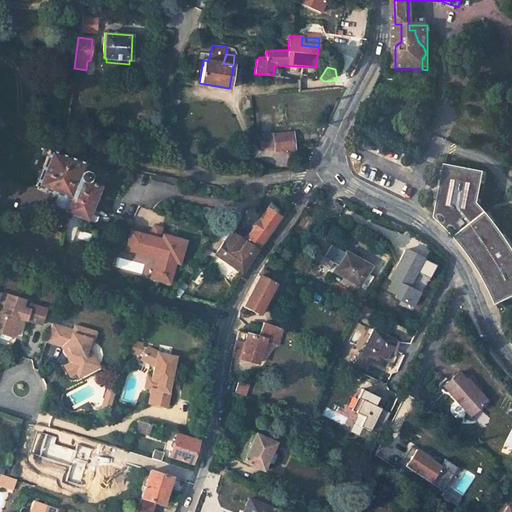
[(292,149),(291,132),(273,134),(273,135),(274,148),(274,150),(292,149)]
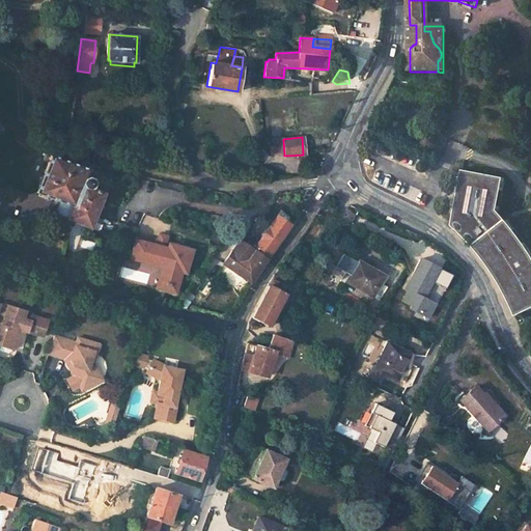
[(283,140),(269,142),(270,155),(284,154),(283,140)]
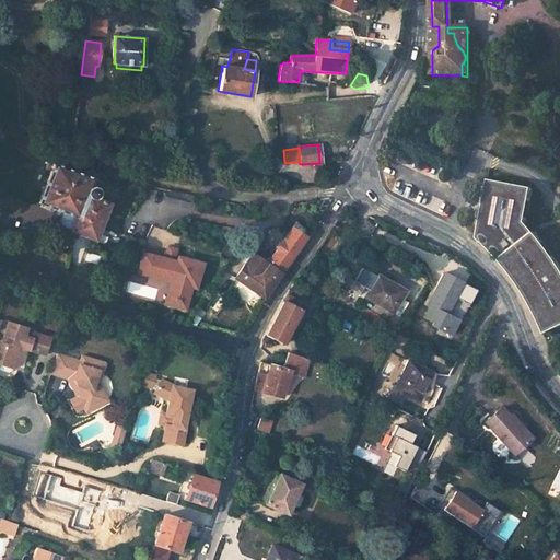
[(54,163),(38,203),(76,217),(70,232),(93,241),(106,205),(93,200),(95,197),(96,196),(96,194),(96,191),(95,190),(93,189),(89,189),(92,179),(54,163)]
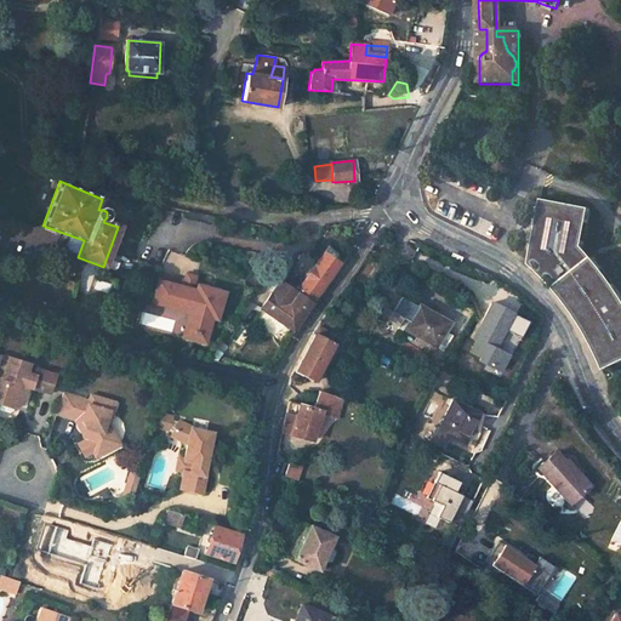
[(582,257),(590,210),(541,203),(540,206),(534,250),(540,251),(540,255),(567,283),(554,292),(568,308),(582,329),(593,351),(603,372),(620,363),(620,303),(619,302),(620,300),(620,298),(608,281),(592,262),(587,266),(582,257)]
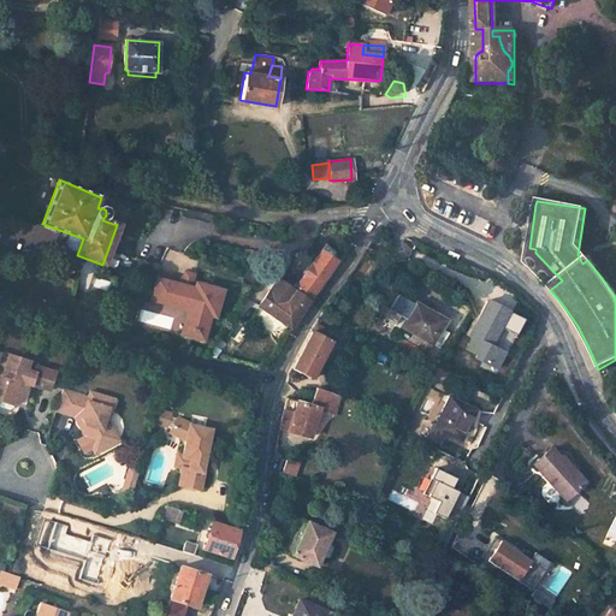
[(336,259),(320,250),(294,291),(277,280),(259,307),(290,327),(336,259)]
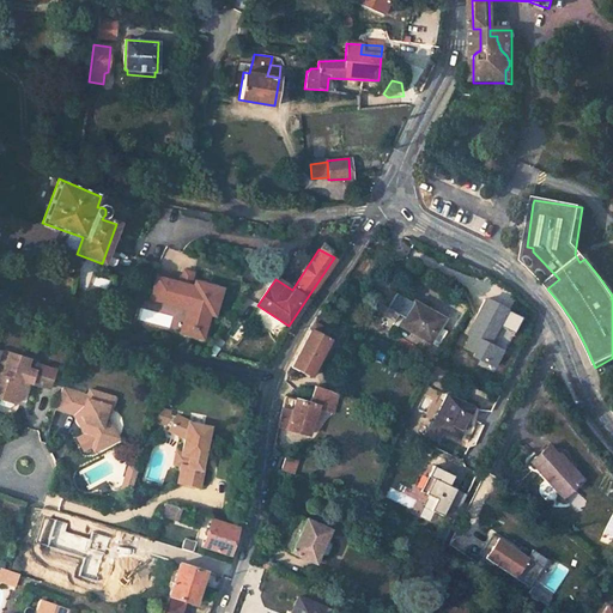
[(194,275),(192,285),(153,274),(145,299),(183,310),(175,335),(202,339),(207,319),(216,319),(224,285),(194,275)]
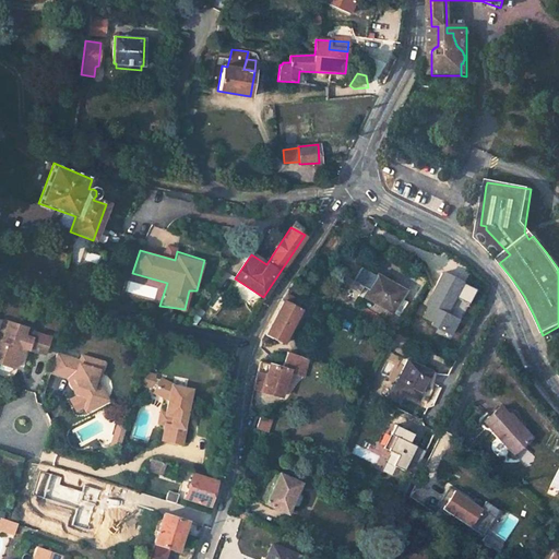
[(378,275),(365,297),(394,312),(401,300),(406,292),(378,275)]
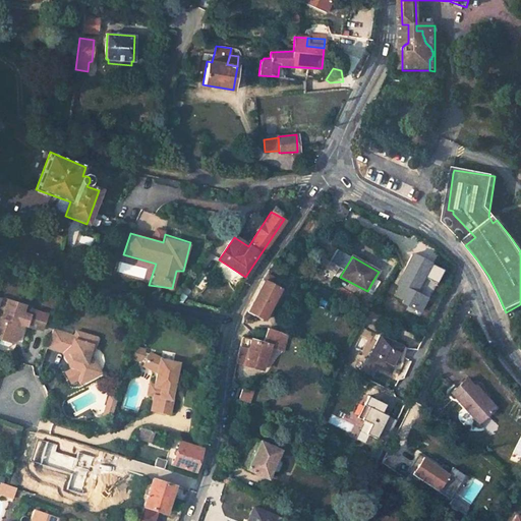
[(254,316),(263,321),(279,290),(277,289),(281,282),(267,276),(263,283),(257,292),(254,298),(250,305),(247,313),(250,315),(248,319),(252,321),(254,316)]
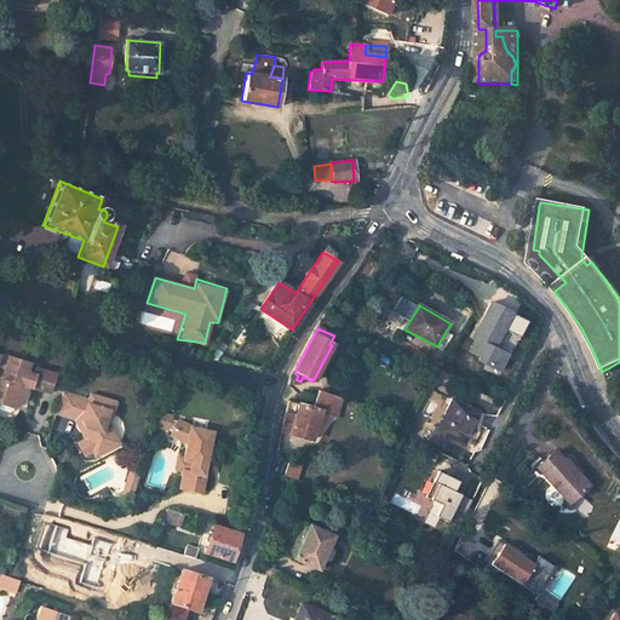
[(437,346),(446,352),(454,338),(445,333),(437,346)]
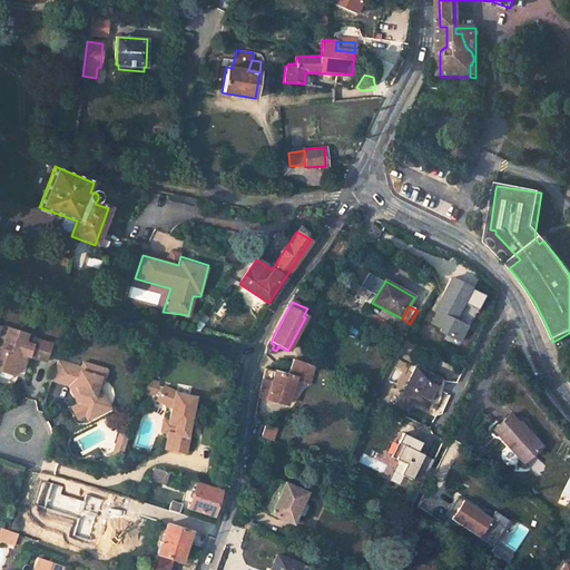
[(45,361),(50,343),(31,337),(32,335),(2,326),(0,334),(0,371),(9,366),(20,371),(25,360),(21,359),(22,354),(45,361)]
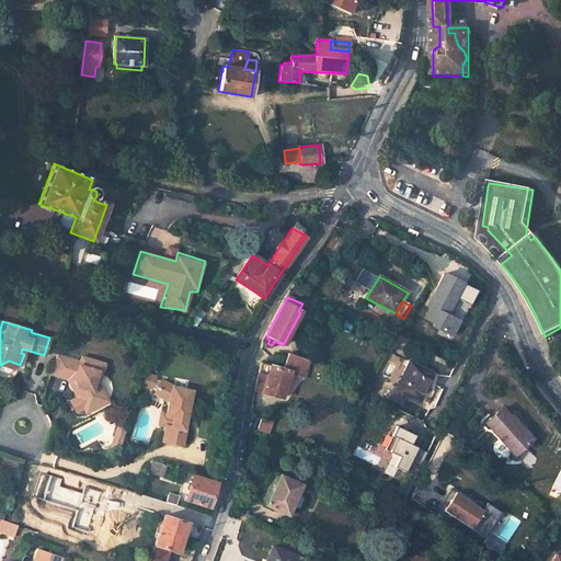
[(95,389),(104,365),(81,356),(80,362),(57,355),(50,374),(73,381),(77,386),(73,392),(77,398),(69,401),(75,412),(82,409),(84,413),(100,407),(92,391),(95,389)]
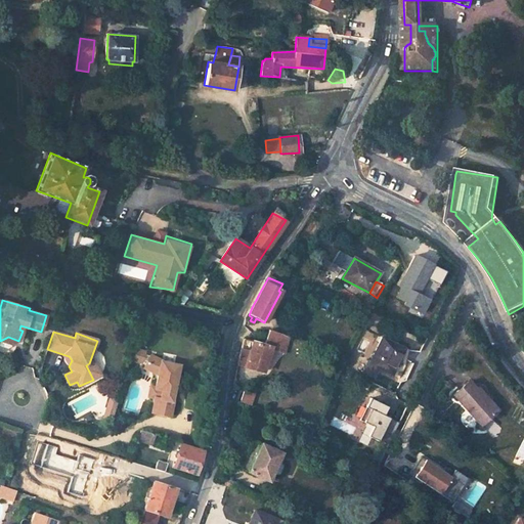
[(263,346),(253,344),(252,347),(251,352),(242,350),(238,367),(263,376),(270,351),(276,353),(279,345),(281,337),(268,332),(263,346)]
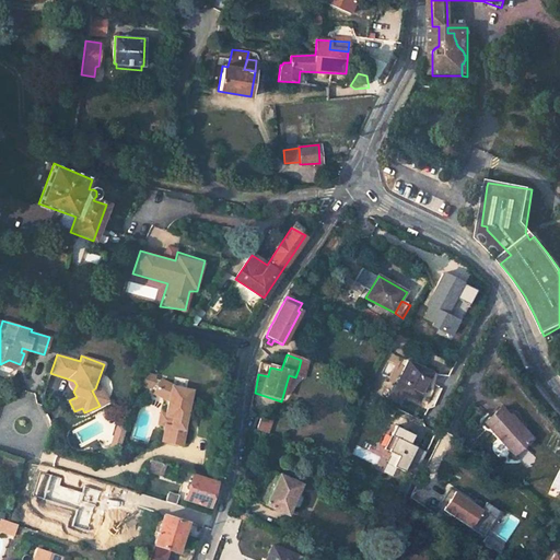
[(306,371),(310,362),(301,360),(299,369),(306,371)]
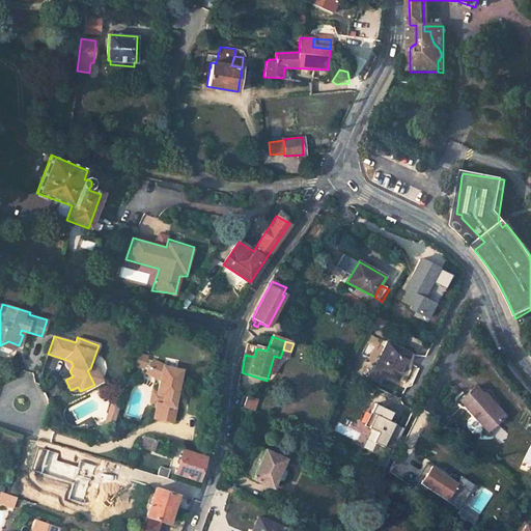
[(410,355),(385,344),(372,372),(396,383),(410,355)]
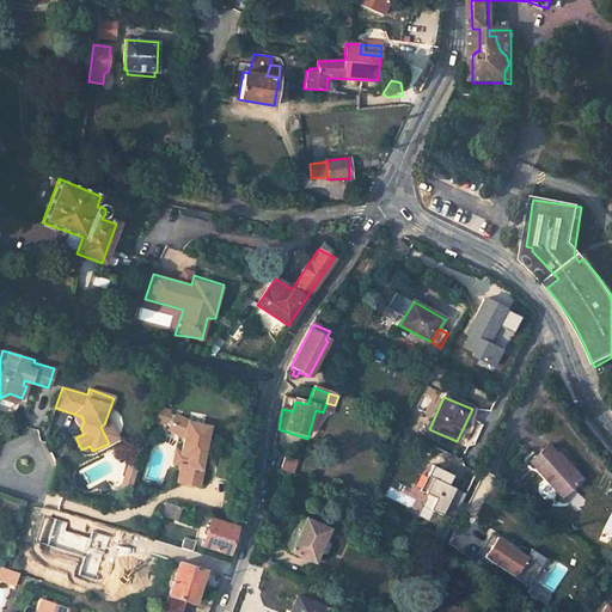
[(176,415),(167,429),(183,436),(181,452),(189,454),(187,465),(181,464),(181,465),(177,481),(197,485),(202,467),(201,467),(209,427),(189,421),(176,415)]
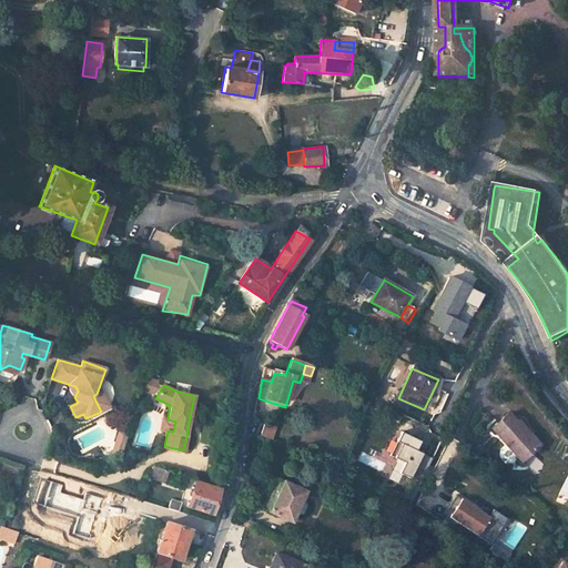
[(163,418),(160,429),(168,432),(168,430),(173,432),(175,422),(168,419),(163,418)]
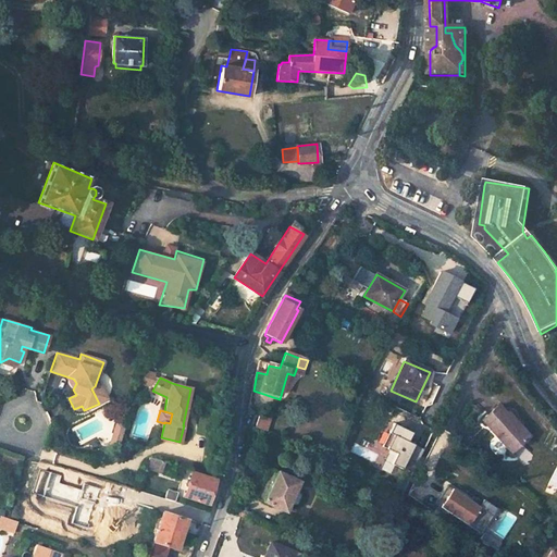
[(498,410),(484,424),(512,455),(530,440),(521,430),(517,433),(512,429),(514,428),(498,410)]
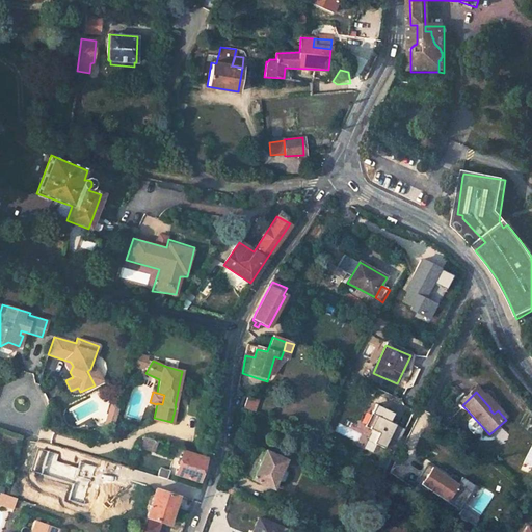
[(112,404),(108,414),(116,417),(120,406),(112,404)]
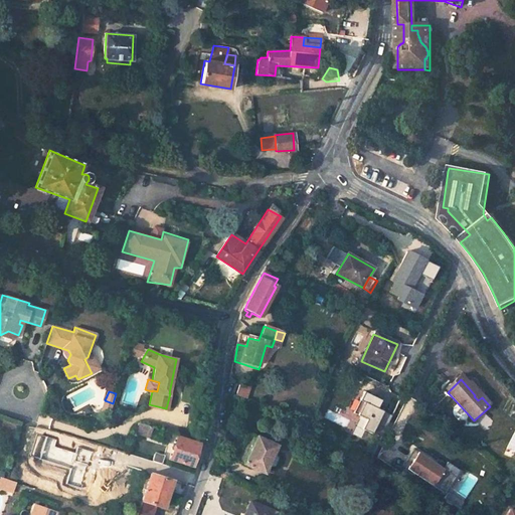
[(380,437),(390,415),(381,411),(386,403),(376,398),(371,406),(363,402),(356,415),(365,419),(360,430),(370,435),(371,433),(380,437)]
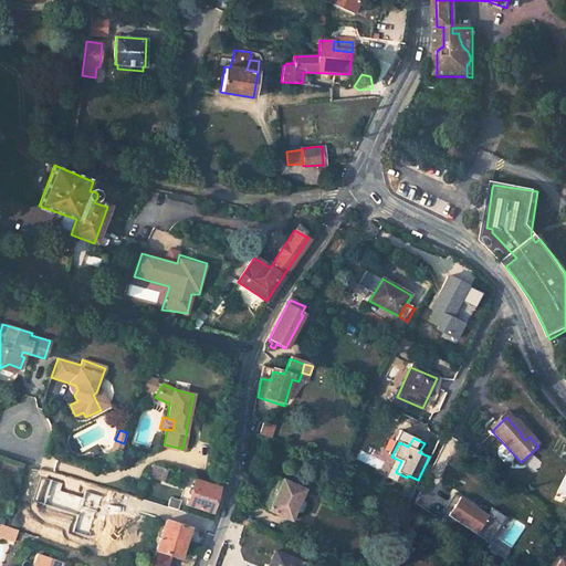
[(121,454),(124,443),(115,440),(112,451),(121,454)]
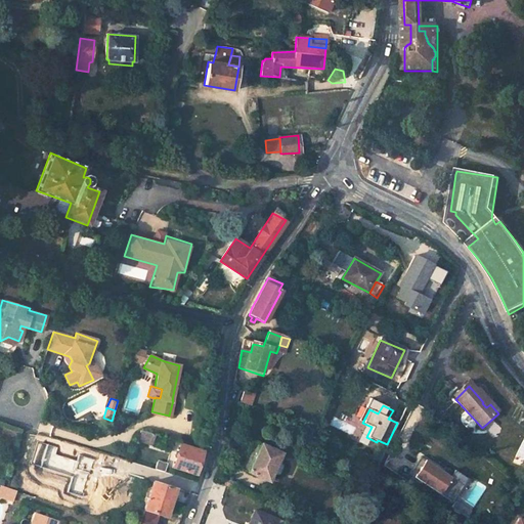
[(154,440),(156,434),(140,429),(138,435),(154,440)]
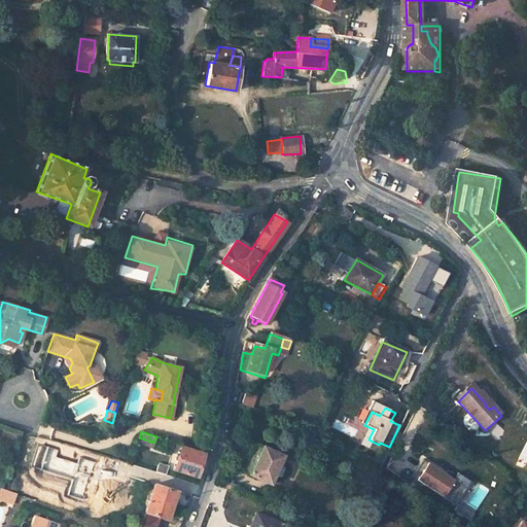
[(241,473),(268,485),(272,476),(276,478),(280,476),(282,470),(281,466),(277,464),(281,455),(254,444),(249,446),(239,469),(241,473)]
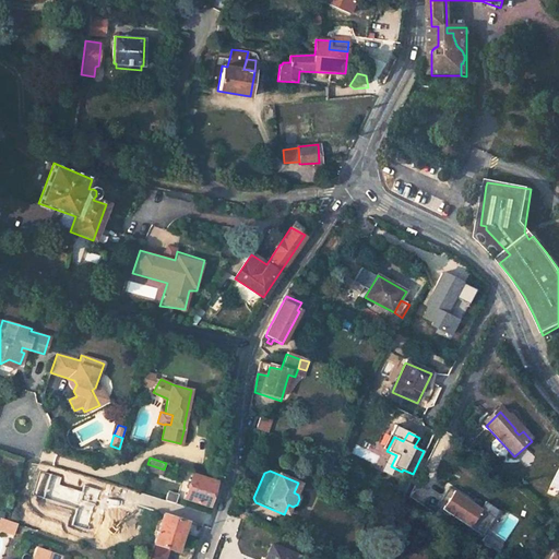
[(242,487),(247,485),(249,478),(247,475),(238,472),(235,484),(242,487)]
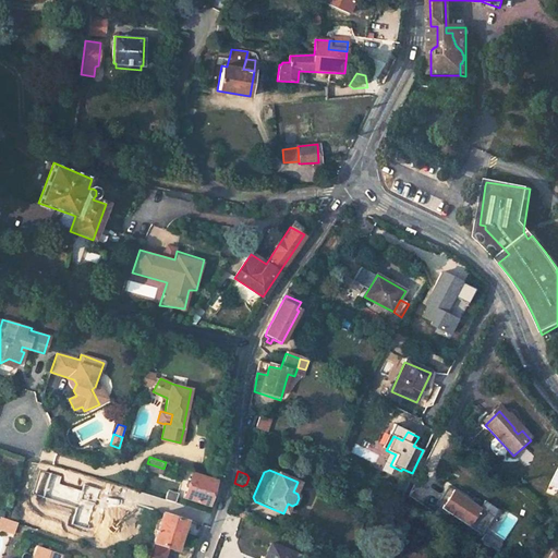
[(215,482),(193,474),(190,483),(186,482),(185,487),(187,488),(185,496),(208,504),(215,482)]
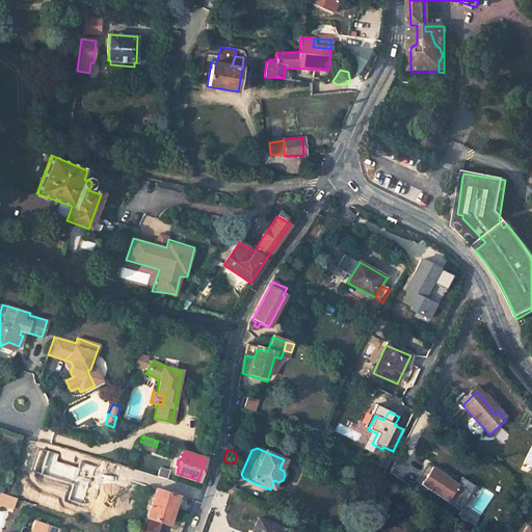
[(457,483),(424,462),(413,481),(458,510),(474,486),(460,478),(457,483)]
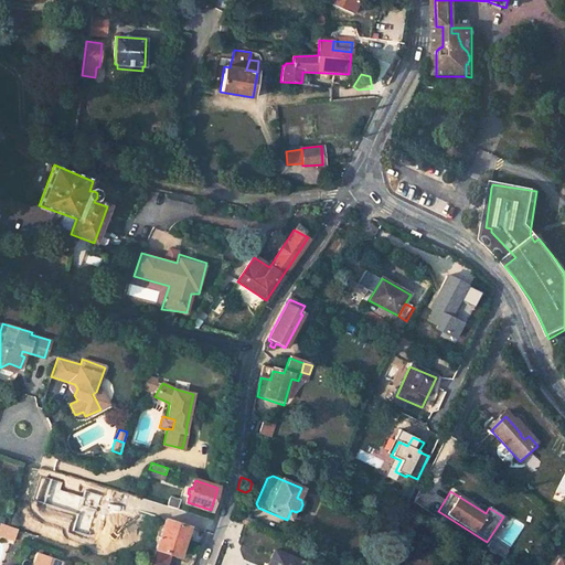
[(178,509),(180,501),(169,498),(167,505),(178,509)]
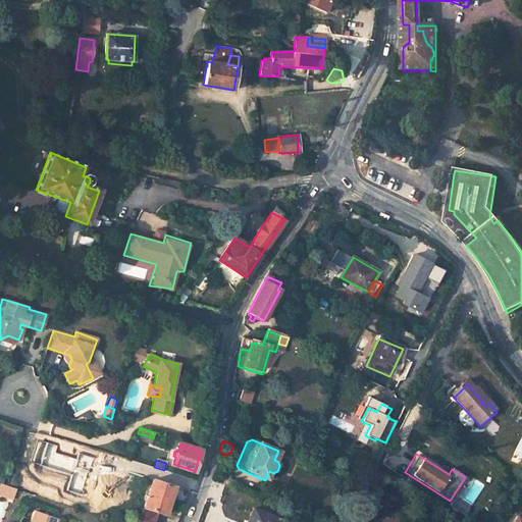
[(233,490),(236,483),(219,475),(215,476),(213,481),(233,490)]
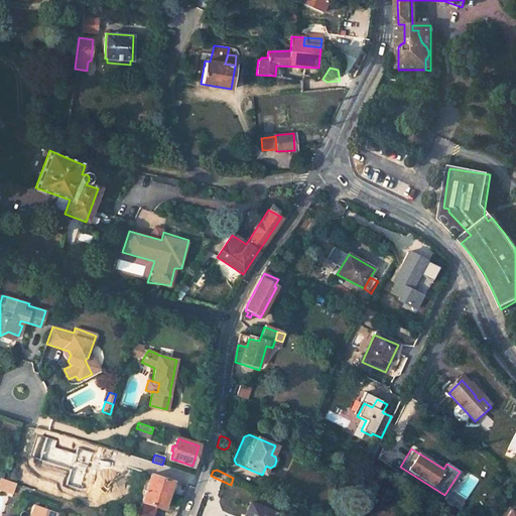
[(149,515),(152,504),(158,506),(163,490),(167,492),(171,481),(150,474),(136,515),(149,515)]
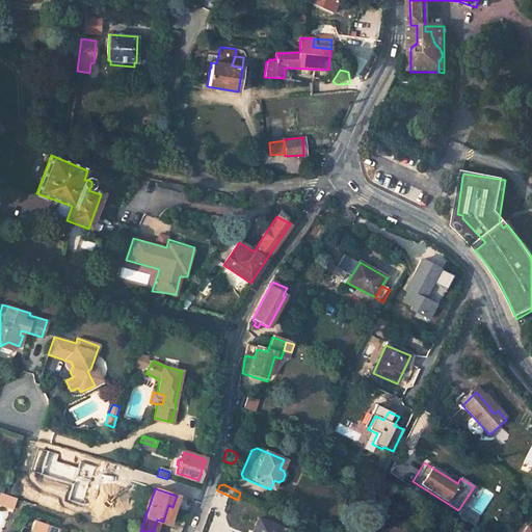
[(0,504),(9,508),(14,497),(4,494),(0,493),(0,504)]
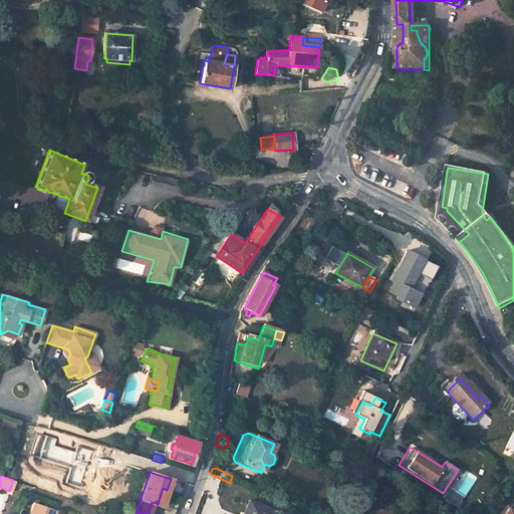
[(162,505),(167,490),(163,488),(158,504),(162,505)]
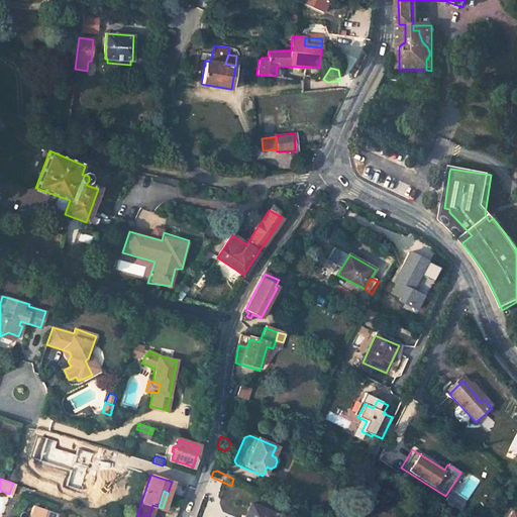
[(275,516),(250,506),(245,516),(275,516)]
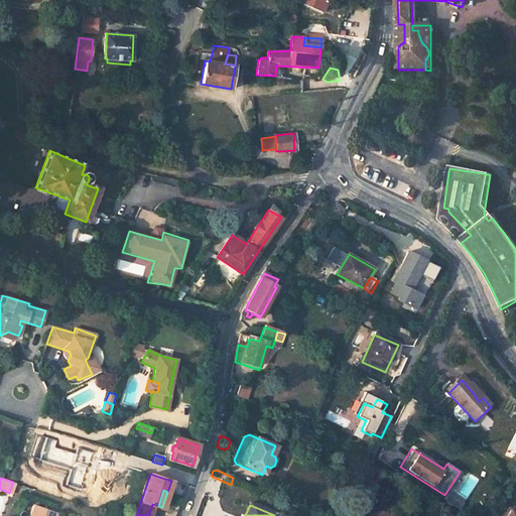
[(36,506),(33,515),(57,515),(59,513),(36,506)]
